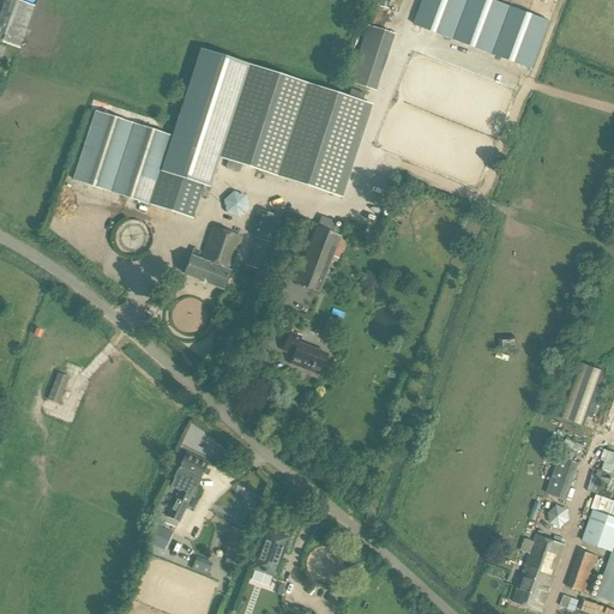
[(34,6),(16,0),(4,0),(0,11),(0,42),(19,48),(34,6)]
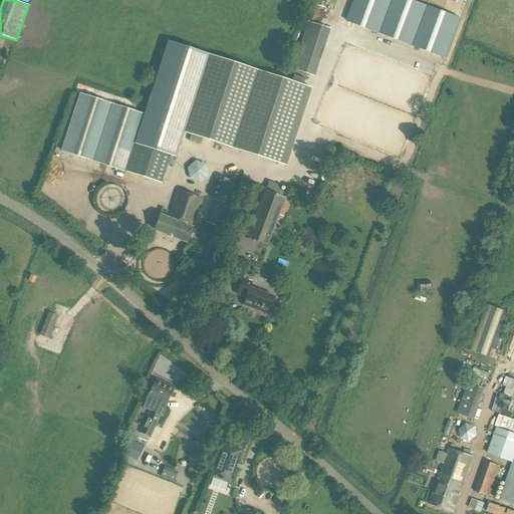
[(311,0),(310,5),(325,9),(327,0),(311,0)]
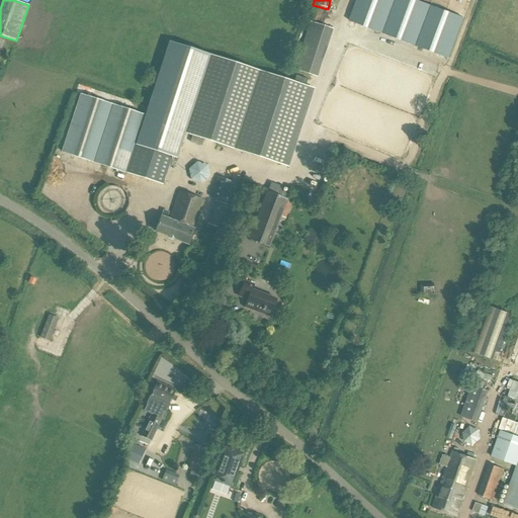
[(413,0),(357,0),(349,21),(448,59),(463,19),(413,0)]
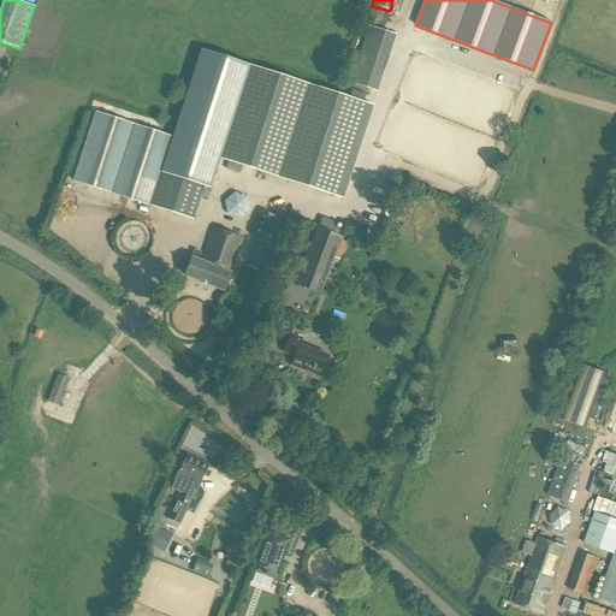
[(369,25),(350,83),(371,89),(390,33),(369,25)]
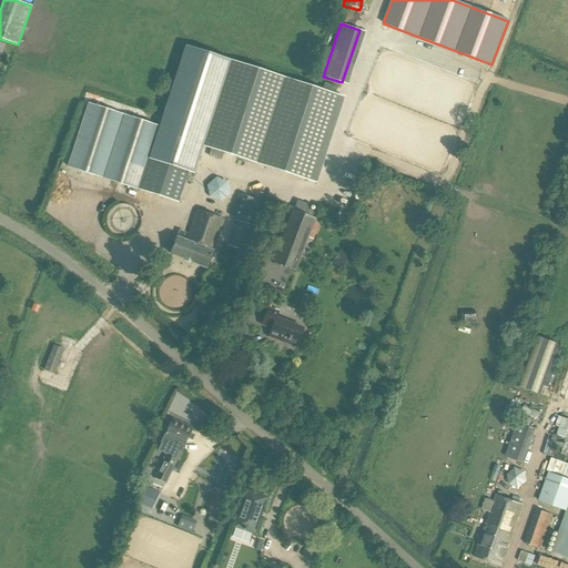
[(149,159),(173,166),(163,198),(183,204),(202,145),(230,60),(211,54),(212,51),(204,49),(204,52),(185,46),(149,159)]
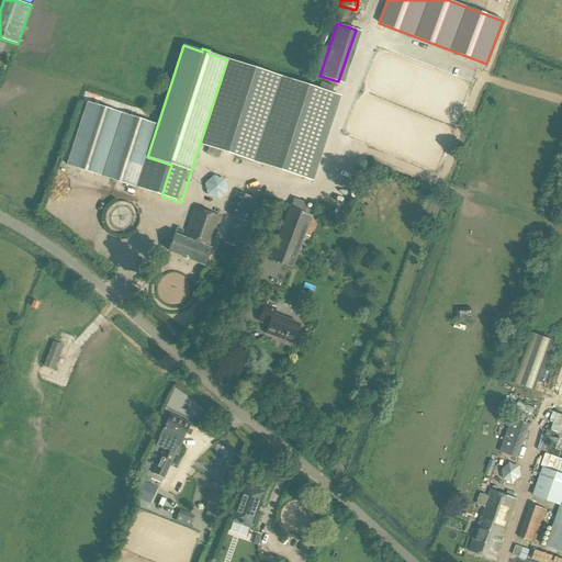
[(306,179),(335,93),(227,59),(200,144),(306,179)]
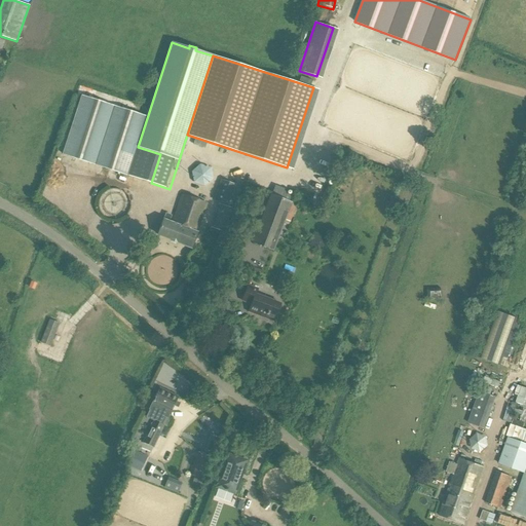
[(146,116),(81,96),(63,155),(126,176),(146,116)]
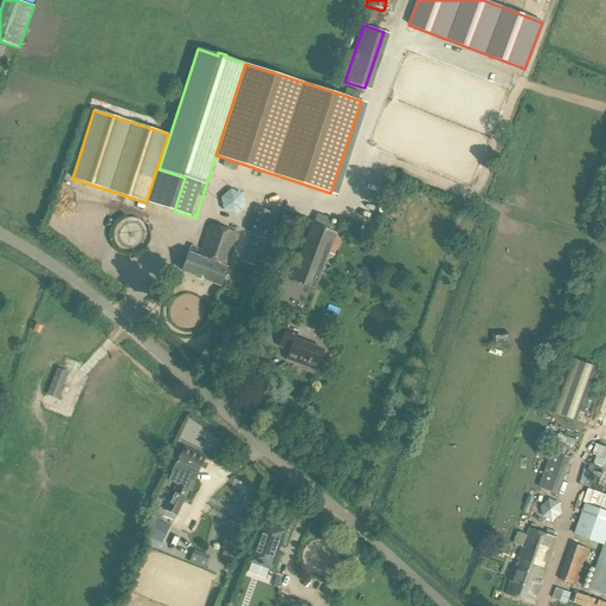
[(231,189),(220,198),(223,211),(236,214),(245,206),(243,193),(231,189)]
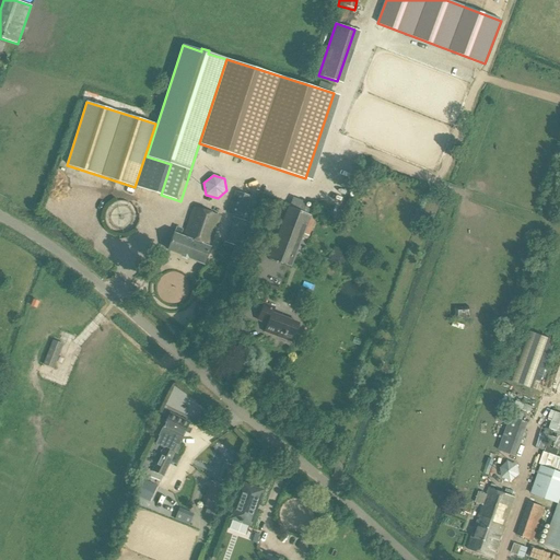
[(310,216),(310,217),(311,217),(325,217),(325,206),(310,206),(310,216)]
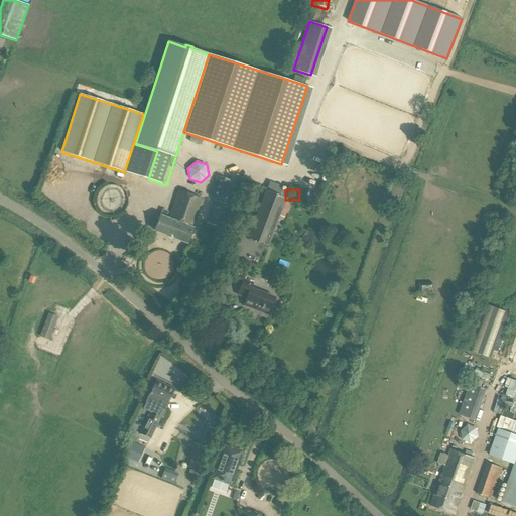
[(168,212),(162,210),(154,231),(187,244),(194,228),(204,199),(177,190),(168,218),(166,217),(168,212)]
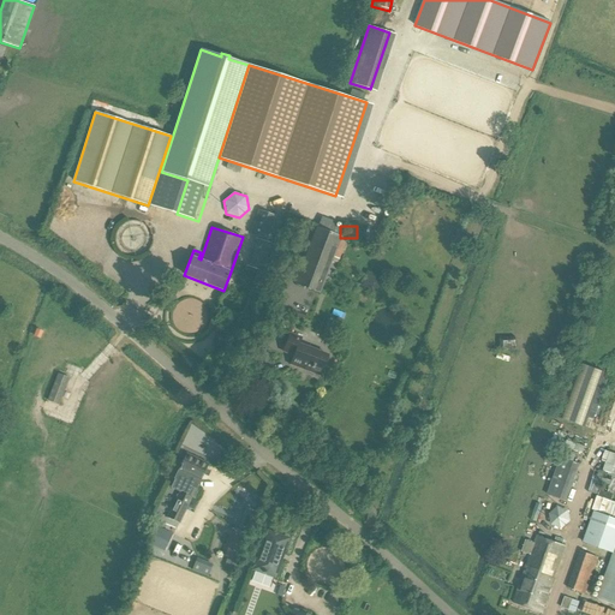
[(316,227),(312,239),(294,285),(326,296),(342,250),(338,249),(341,238),(340,238),(340,237),(316,227)]
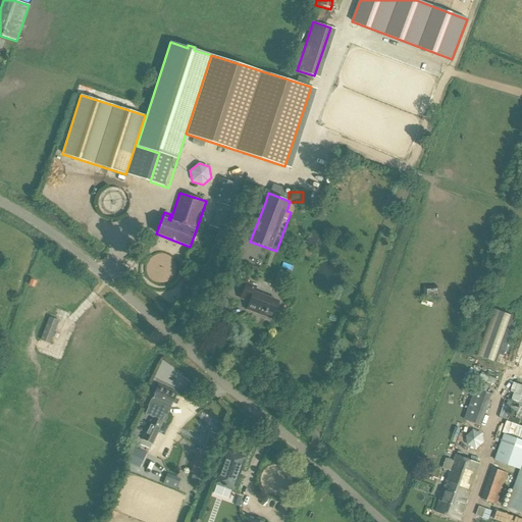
[(223,228),(229,210),(216,206),(210,224),(223,228)]
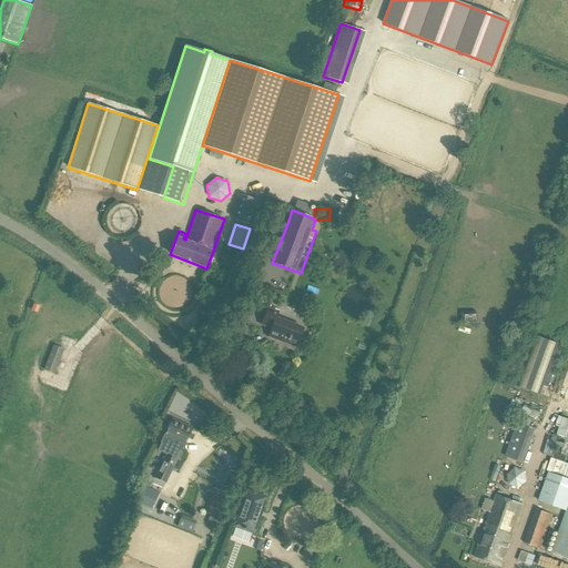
[(340,251),(333,267),(337,265),(348,270),(352,259),(356,256),(340,251)]
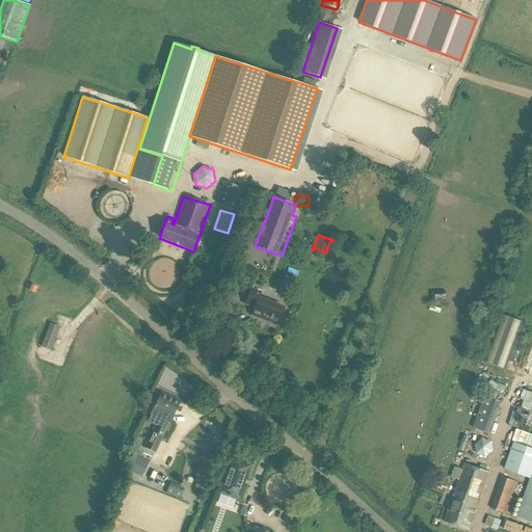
[(245,304),(254,308),(250,316),(276,325),(284,307),(260,297),(261,292),(251,288),(245,304)]
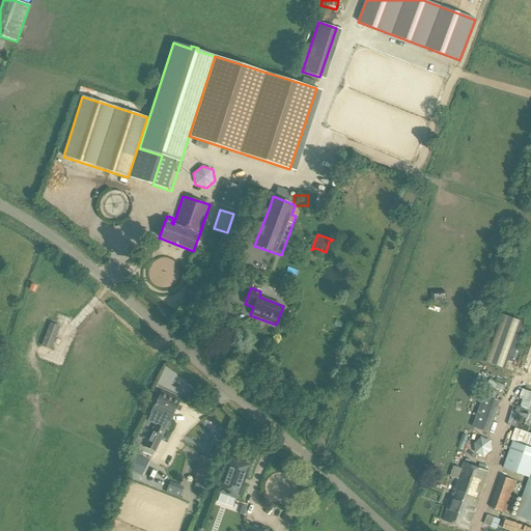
[(430,291),(431,304),(446,303),(445,291),(430,291)]
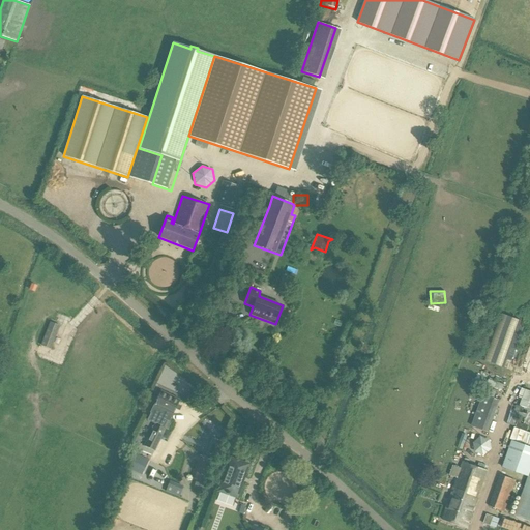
[(498,313),(481,357),(480,360),(481,360),(504,369),(506,360),(511,362),(524,328),(519,327),(521,321),(498,313)]
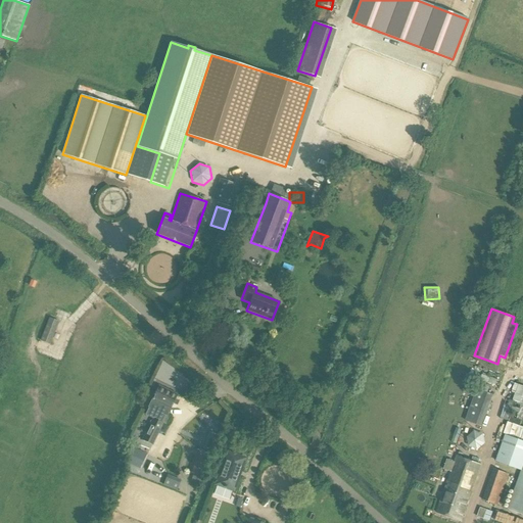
[(48,319),(42,336),(40,341),(50,345),(51,340),(57,323),(48,319)]
